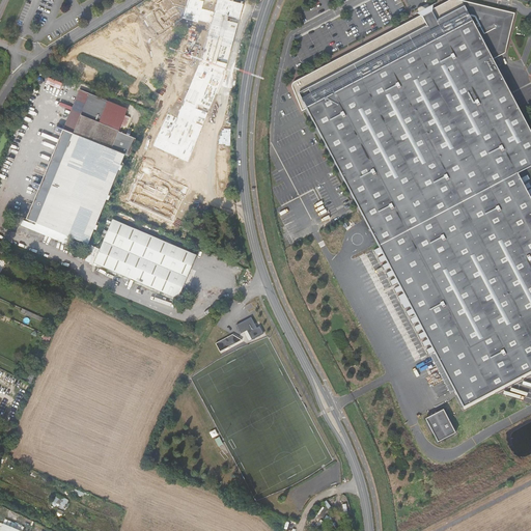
[(203,1),(199,0),(187,0),(185,8),(182,19),(198,24),(199,21),(211,24),(202,59),(175,118),(167,115),(152,146),(188,163),(226,70),(244,4),(227,0),(216,0),(215,11),(201,8),(203,1)]
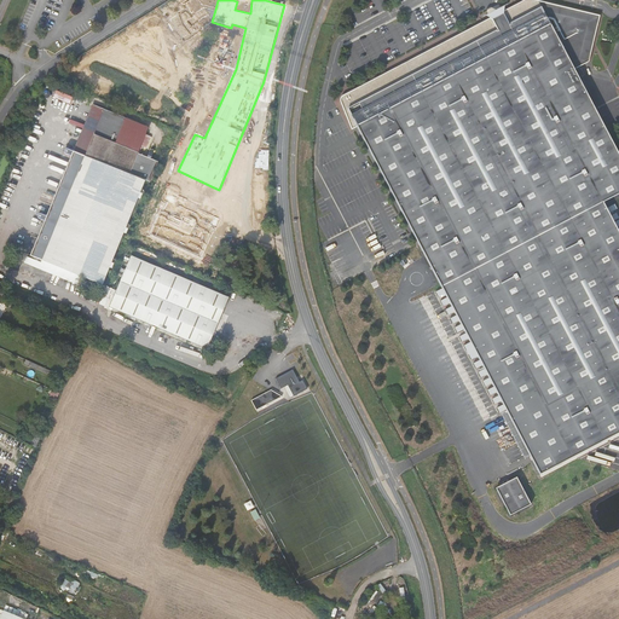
[(215,10),(218,0),(189,0),(184,4),(192,16),(204,7),(215,10)]
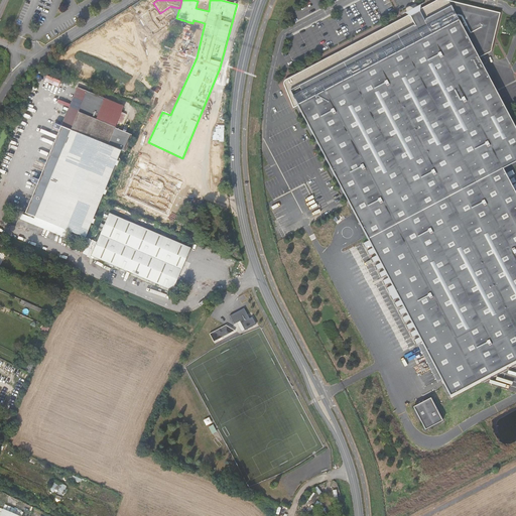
[(515,359),(515,192),(508,176),(514,173),(512,170),(506,173),(503,168),(515,161),(515,127),(504,104),(489,76),(480,57),(492,50),(501,13),(448,0),(437,0),(420,9),(421,10),(414,13),(411,15),(410,14),(291,77),(288,78),(286,79),(286,80),(285,81),(285,82),(285,83),(285,84),(288,91),(294,107),(299,105),(344,191),(351,203),(355,212),(403,304),(429,354),(444,385),(449,394),(459,389),(476,380),(508,364),(515,359)]
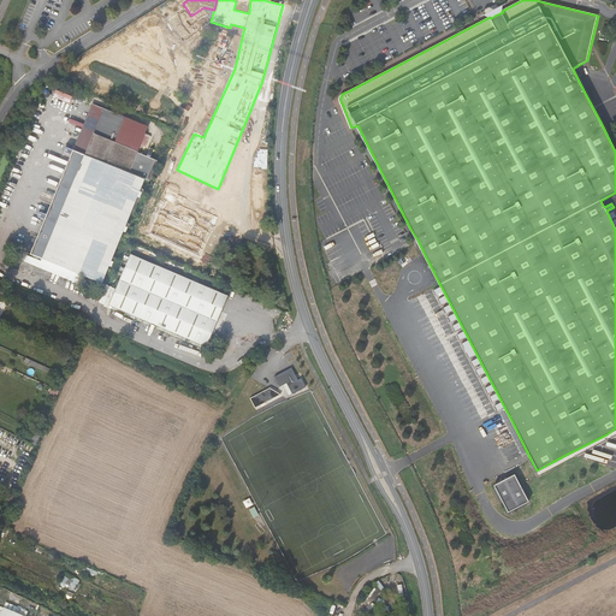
[(54,96),(70,102),(73,96),(57,89),(54,96)]
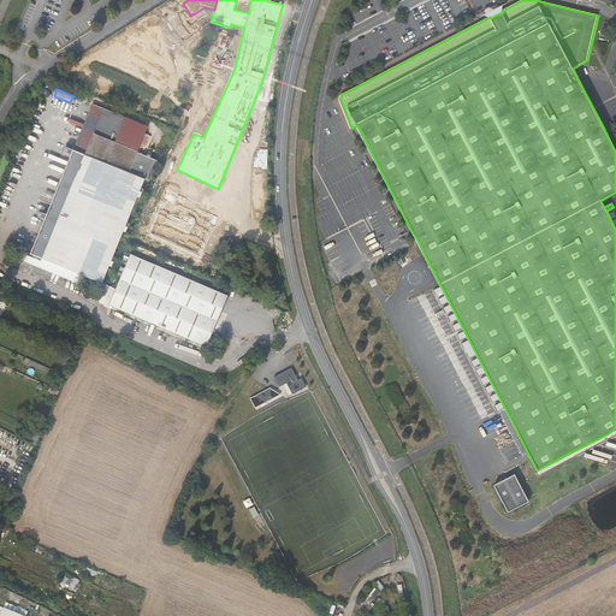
[(92,104),(72,149),(144,179),(149,181),(158,161),(137,154),(148,128),(92,104)]
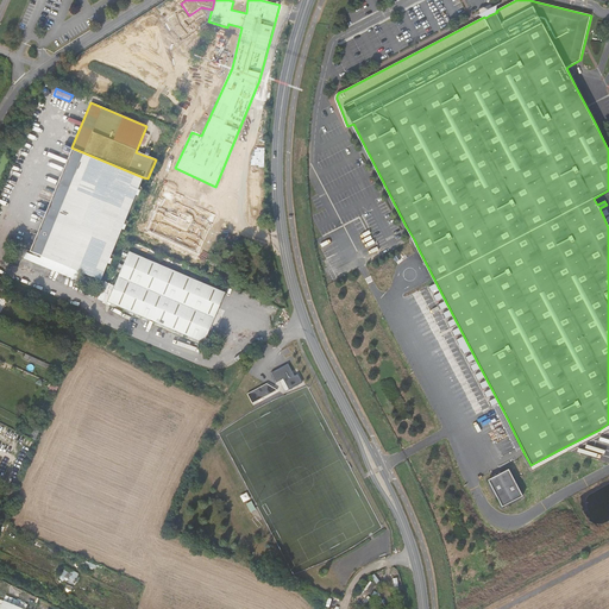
[(100,280),(143,177),(71,148),(64,145),(63,145),(63,146),(62,146),(63,148),(64,149),(70,151),(45,213),(38,209),(37,209),(37,211),(36,212),(36,213),(43,217),(29,251),(100,280)]
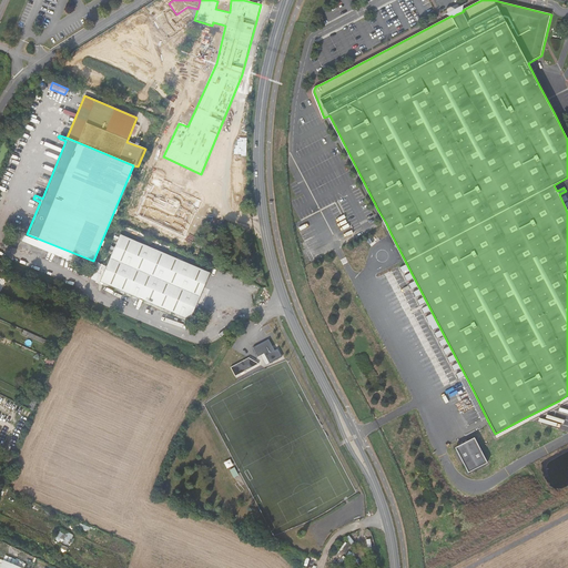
[(155,179),(142,216),(183,236),(196,201),(155,179)]
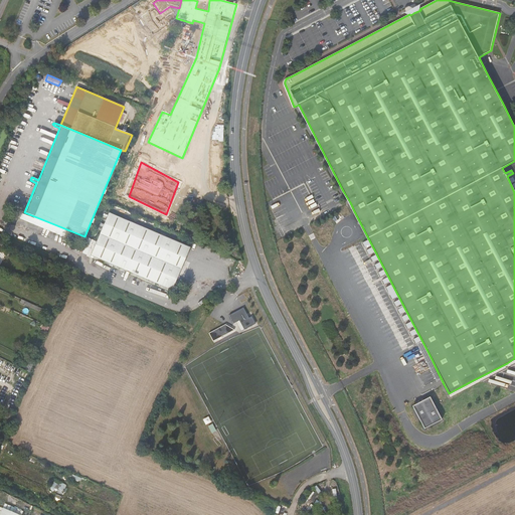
[(174,291),(191,248),(109,213),(92,255),(174,291)]
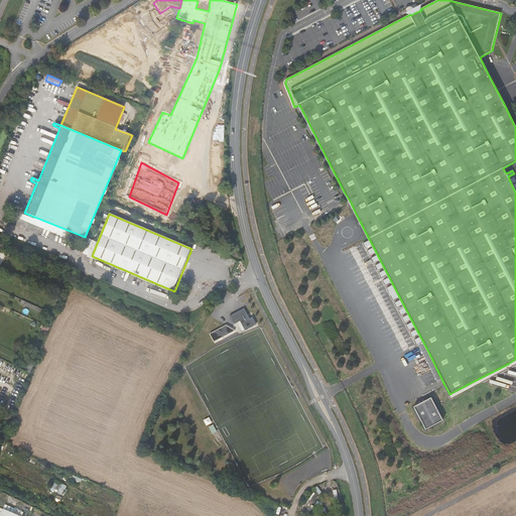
[(20,303),(35,309),(36,306),(21,300),(20,303)]
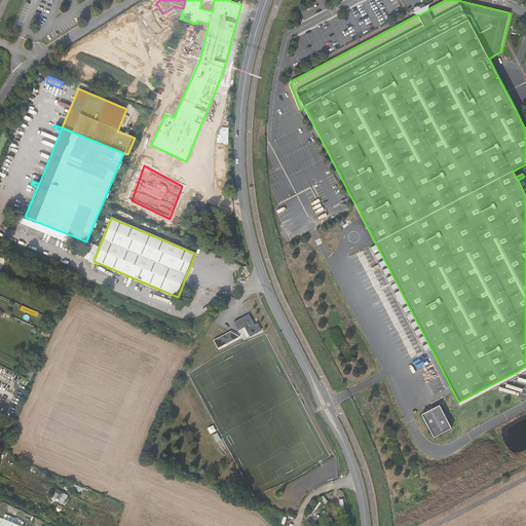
[(249,314),(234,322),(238,331),(242,329),(247,338),(261,330),(257,323),(254,325),(249,314)]
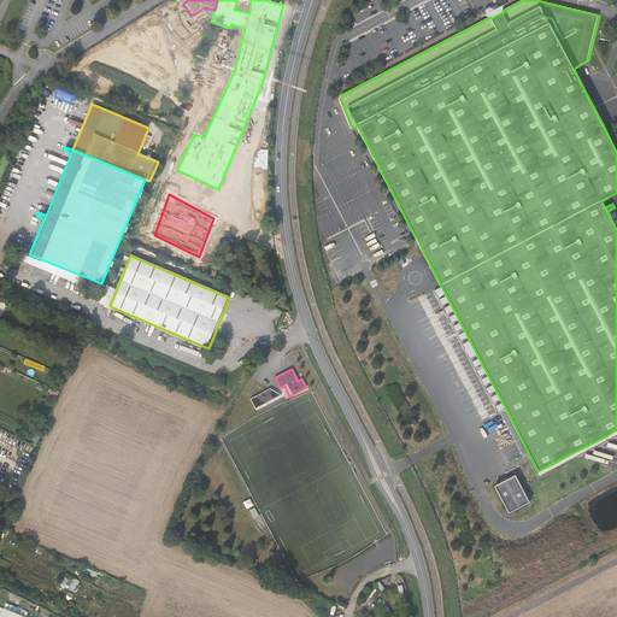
[(270,388),(251,399),(256,409),(280,395),(270,388)]
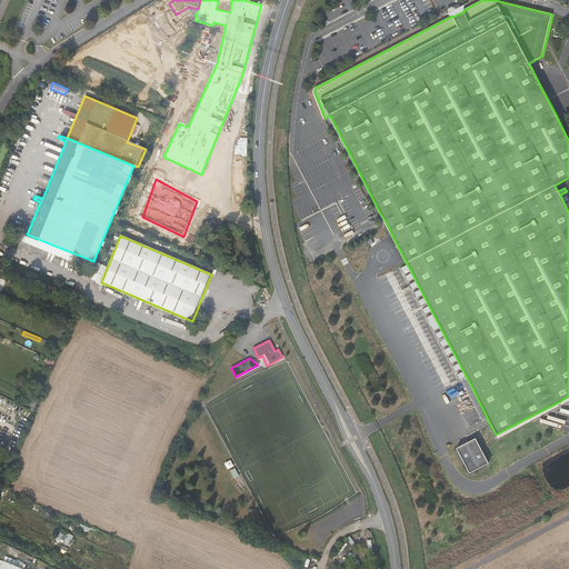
[(28,409),(32,411),(38,399),(33,397),(28,409)]
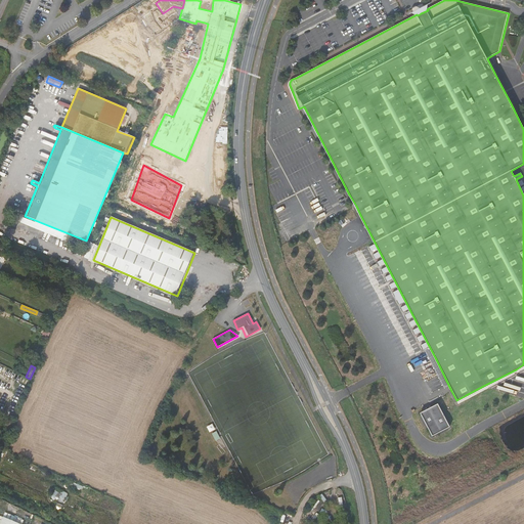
[(432,437),(449,428),(437,404),(420,413),(432,437)]
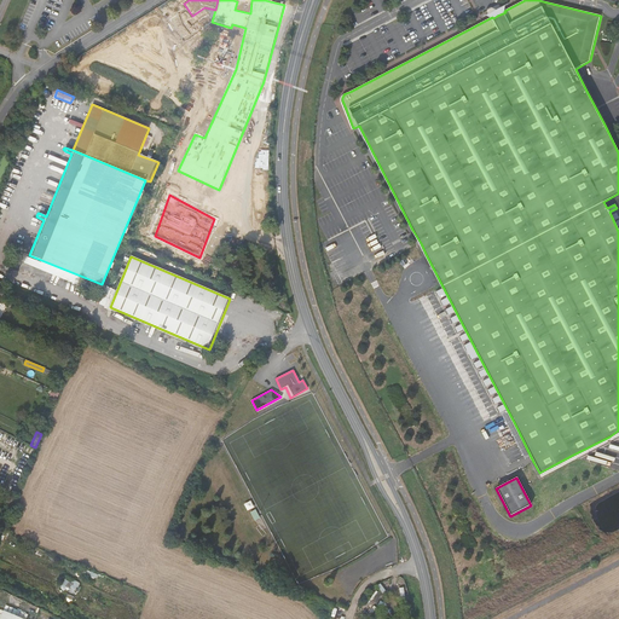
[(64,578),(59,586),(74,594),(80,582),(73,578),(71,582),(64,578)]
